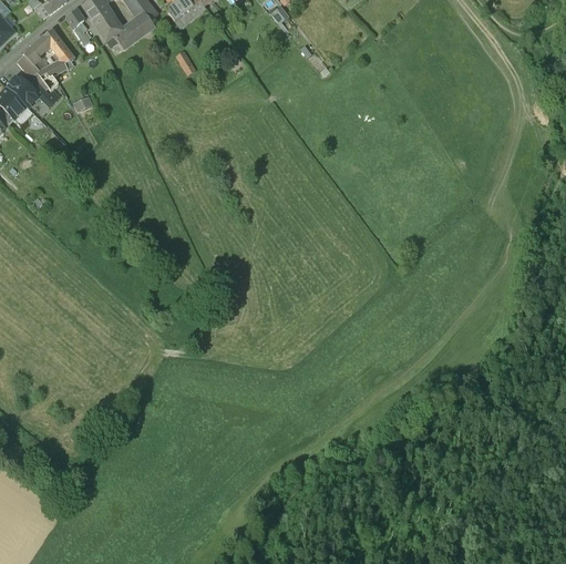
[(67,0),(48,0),(50,3),(40,11),(44,18),(67,0)]
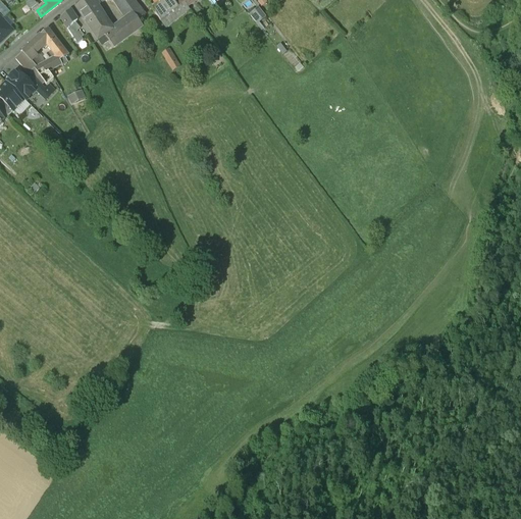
[(83,0),(75,5),(91,26),(104,16),(97,6),(100,4),(99,2),(97,0),(83,0)]
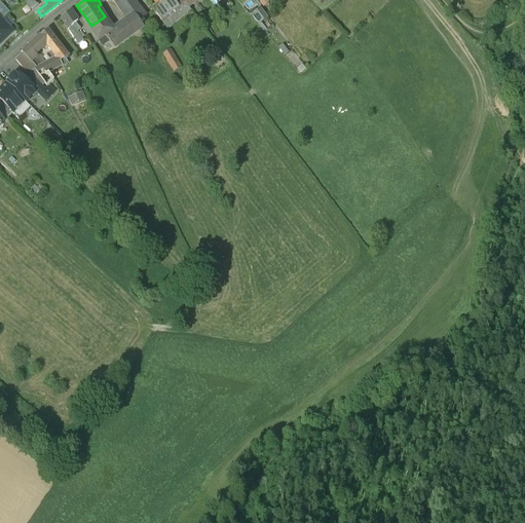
[(98,0),(100,2),(104,0),(116,0),(128,16),(135,11),(128,2),(127,0),(98,0)]
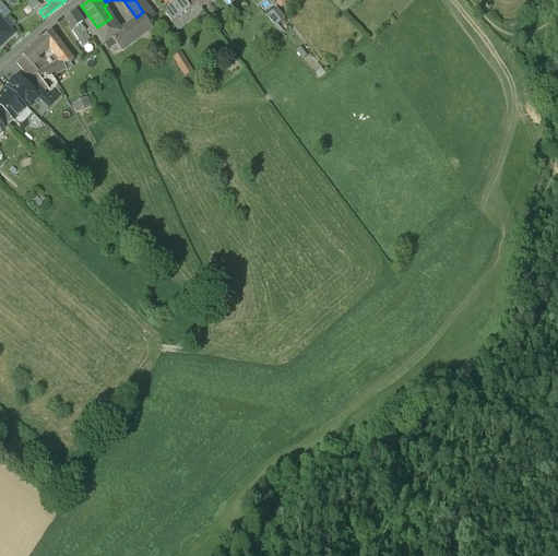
[(156,13),(145,0),(135,0),(137,2),(143,12),(149,19),(156,13)]
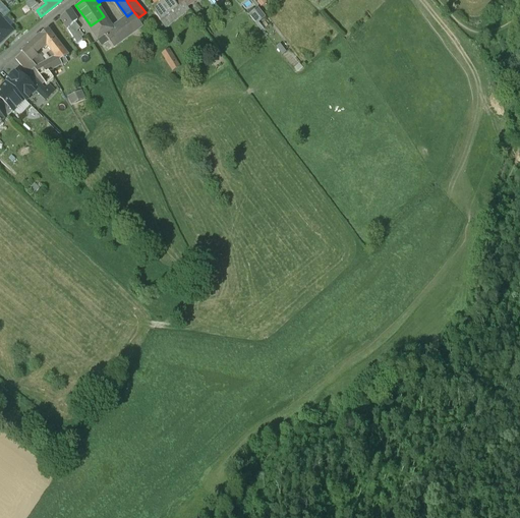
[(175,0),(162,0),(157,4),(153,7),(161,18),(178,5),(175,0)]
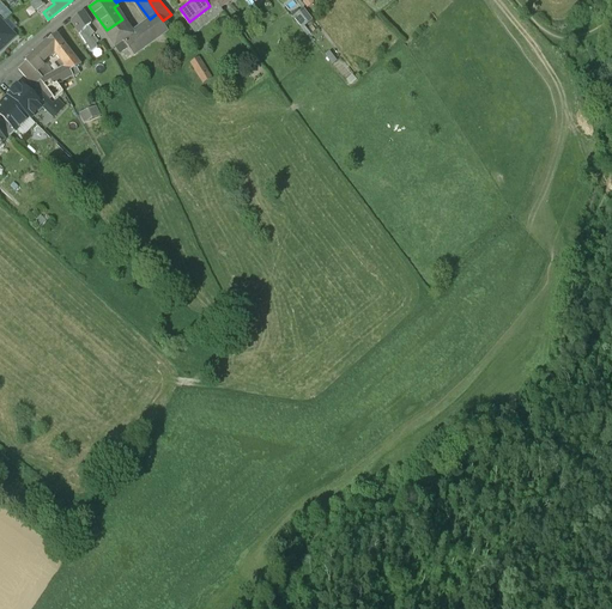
[(377,0),(376,1),(377,1),(373,6),(376,10),(380,5),(381,5),(385,0),(377,0)]
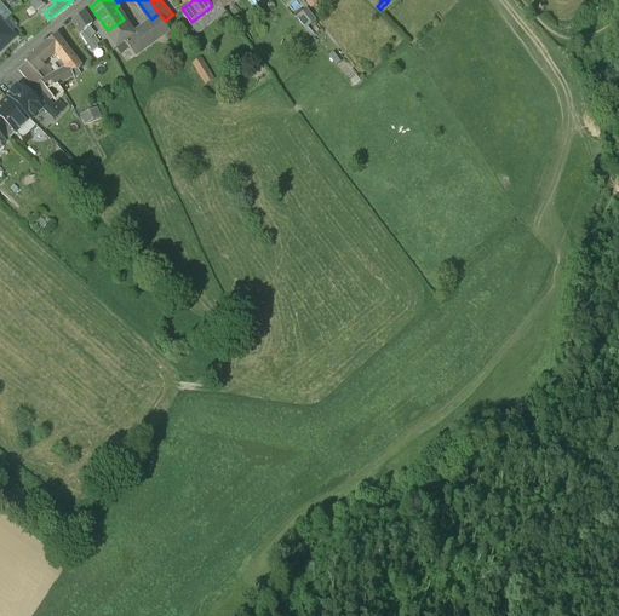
[(310,3),(298,13),(309,24),(320,15),(310,3)]
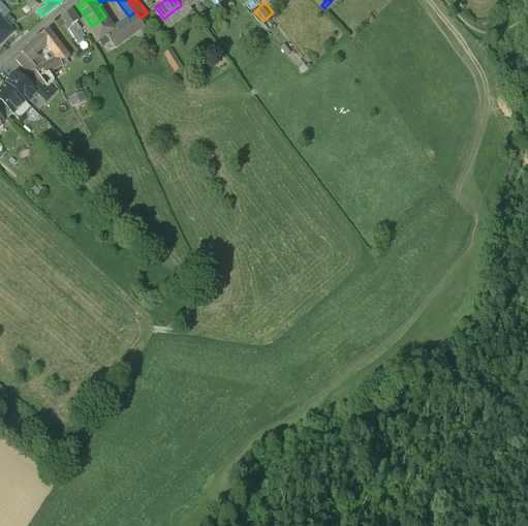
[(141,18),(141,19),(145,24),(154,36),(186,10),(181,5),(163,19),(155,7),(148,12),(141,18)]
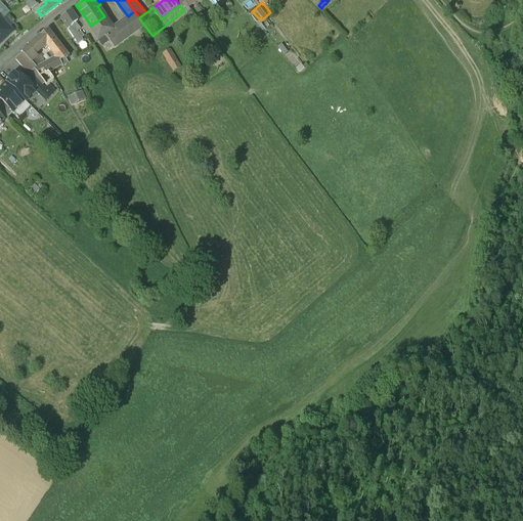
[(78,17),(72,8),(61,16),(78,41),(84,37),(77,28),(81,26),(76,18),(78,17)]
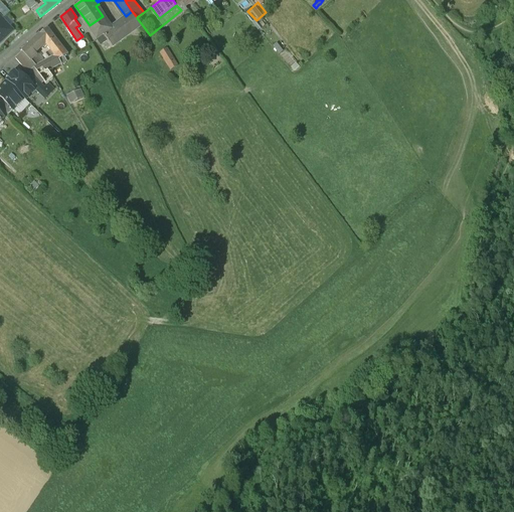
[(126,16),(110,26),(103,16),(90,25),(97,37),(104,33),(112,44),(141,23),(137,18),(137,17),(132,11),(126,16)]
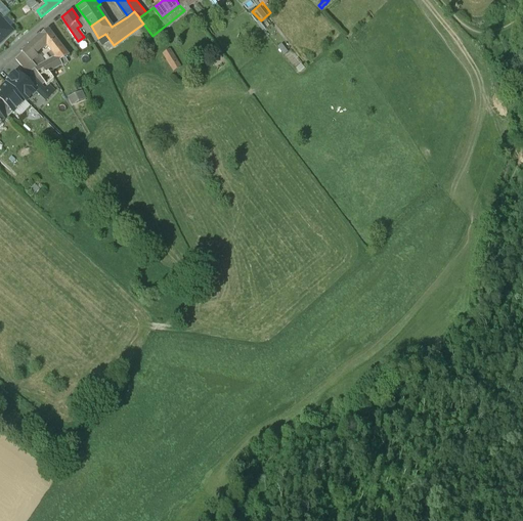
[(0,41),(13,30),(0,14),(0,41)]
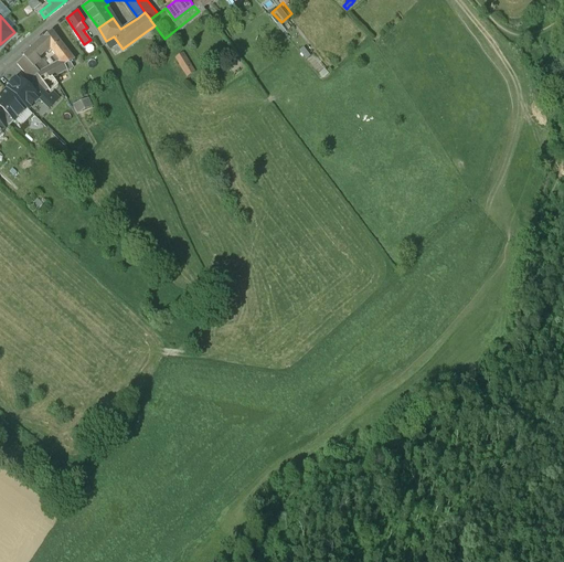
[(68,51),(52,29),(43,36),(50,45),(60,59),(61,59),(67,66),(70,65),(67,62),(73,59),(68,51)]
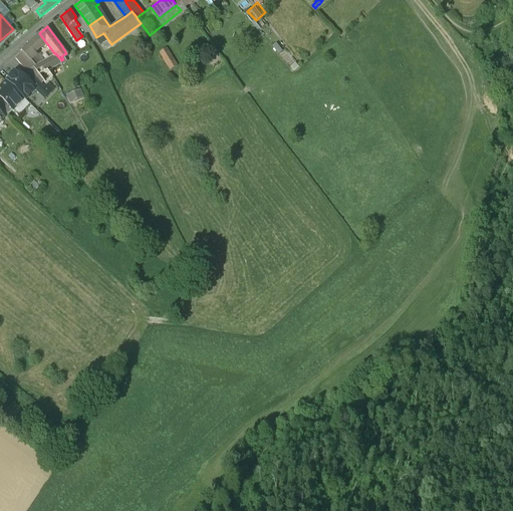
[(39,33),(23,49),(28,56),(35,51),(45,41),(39,33)]
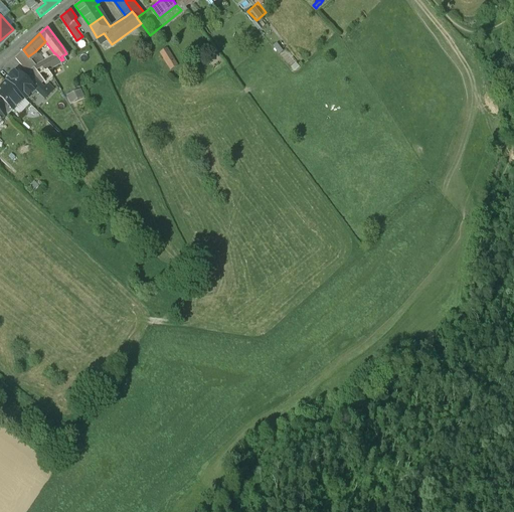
[(170,50),(164,53),(169,61),(172,65),(176,63),(174,59),(174,58),(170,50)]
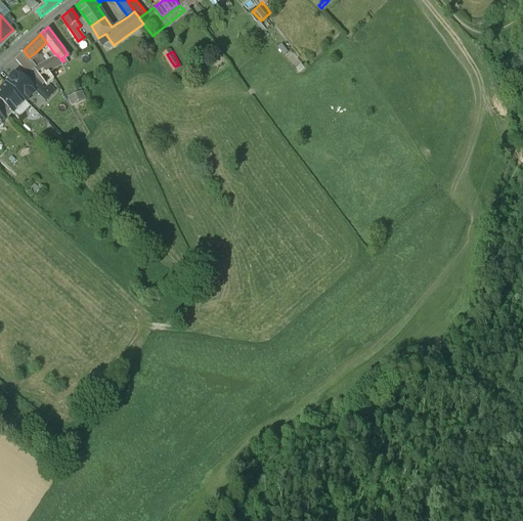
[(55,54),(35,67),(47,83),(54,78),(49,71),(62,62),(62,61),(56,54),(55,54)]
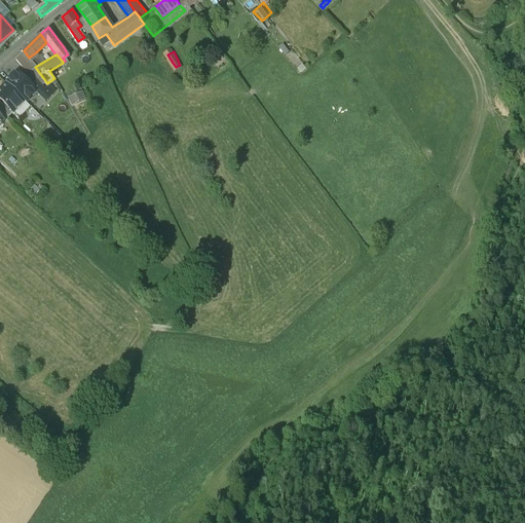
[(7,80),(26,99),(36,87),(17,69),(7,80)]
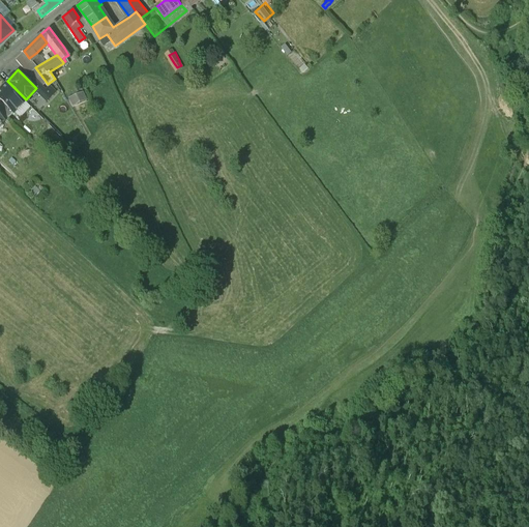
[(26,99),(7,81),(0,87),(0,97),(1,98),(13,111),(26,99)]
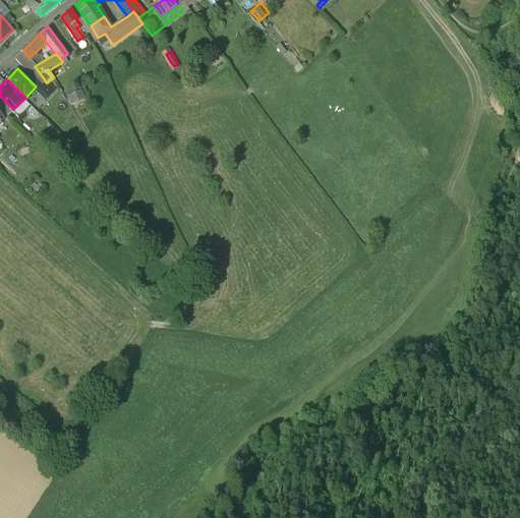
[(82,88),(68,94),(71,102),(85,96),(82,88)]
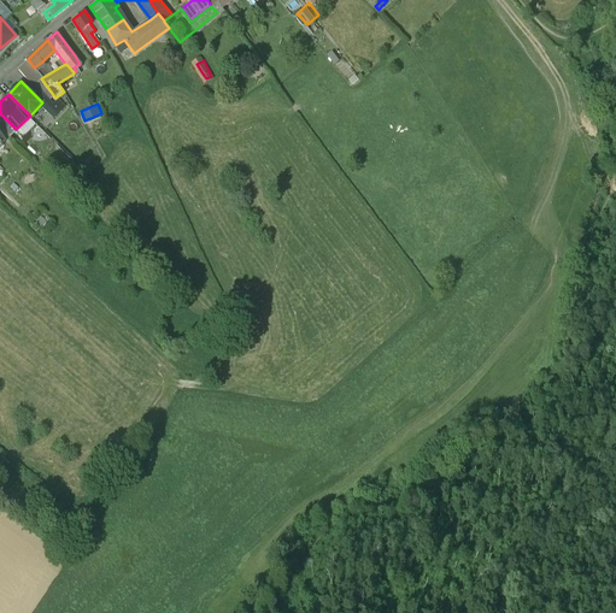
[(16,129),(1,115),(0,115),(0,123),(11,134),(11,135),(16,129)]
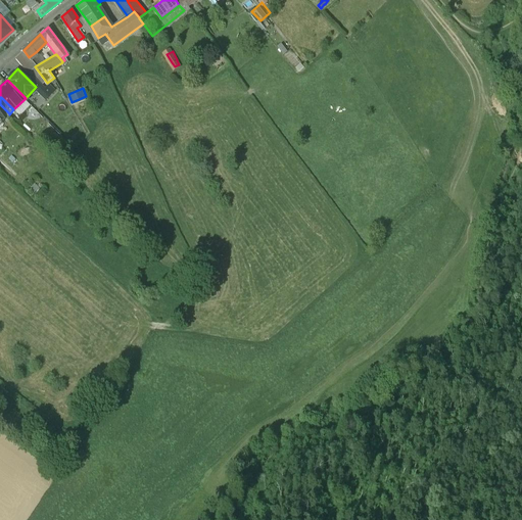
[(0,104),(0,112),(4,117),(4,119),(7,116),(9,113),(0,104)]
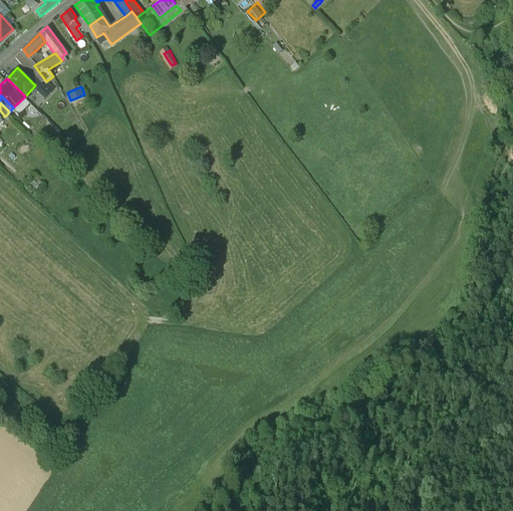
[(4,115),(0,118),(0,151),(21,129),(7,114),(4,116),(4,115)]
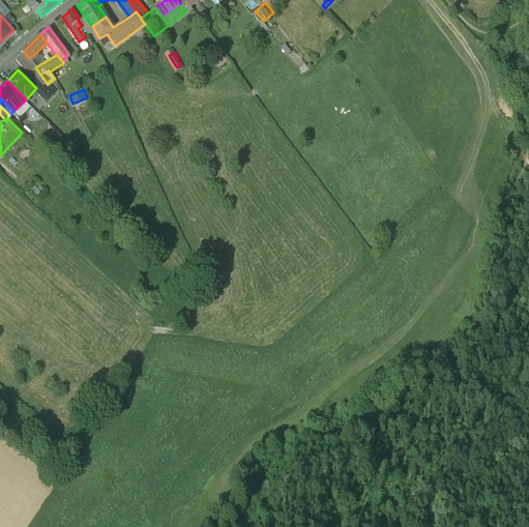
All buildings are outlined.
